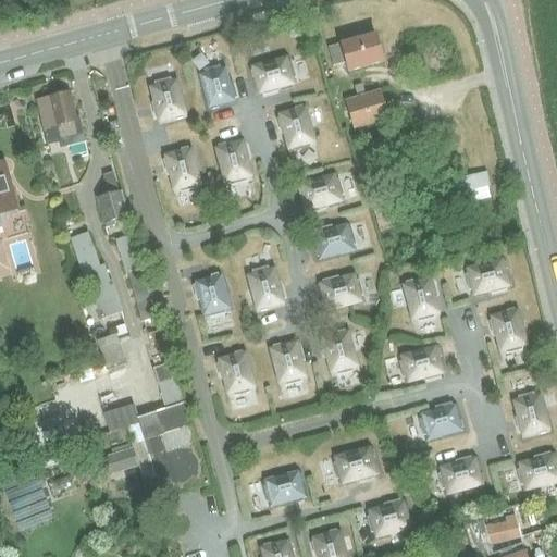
[(345,63),(348,71),(383,61),(374,34),(327,48),(333,66),(345,63)]
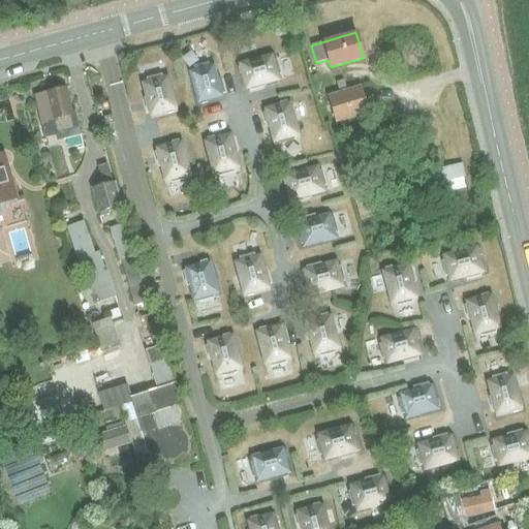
[(280,82),(273,53),(237,63),(245,91),(280,82)]
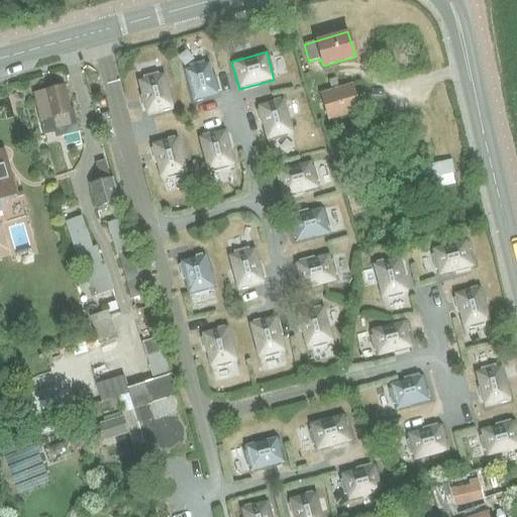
[(209,63),(184,69),(193,102),(218,95),(209,63)]
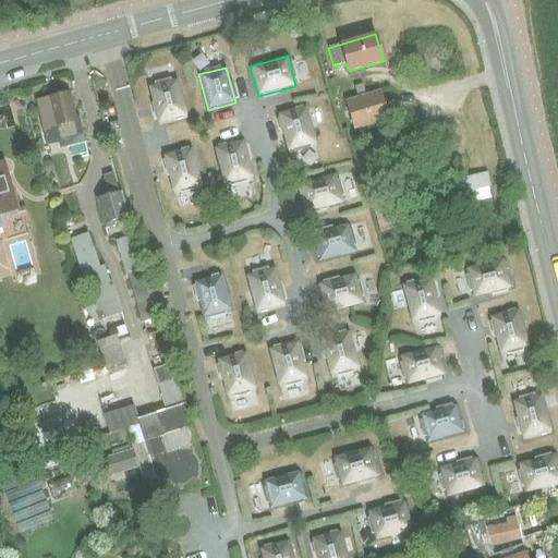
[(178,79),(147,87),(157,124),(187,117),(178,79)]
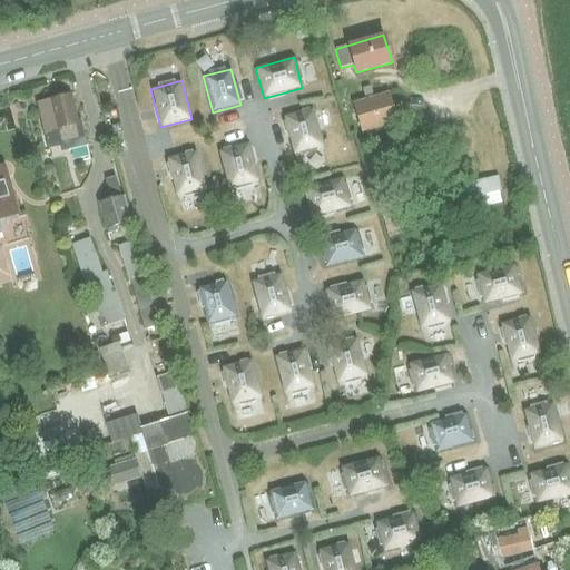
[(341,81),(334,84),(341,102),(344,101),(342,92),(344,91),(341,81)]
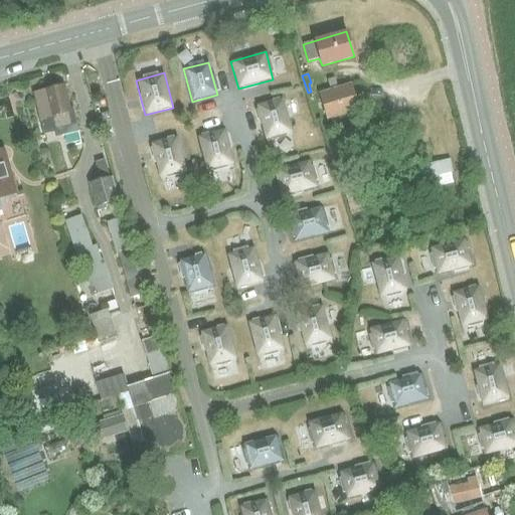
[(335,78),(327,80),(330,90),(337,88),(335,78)]
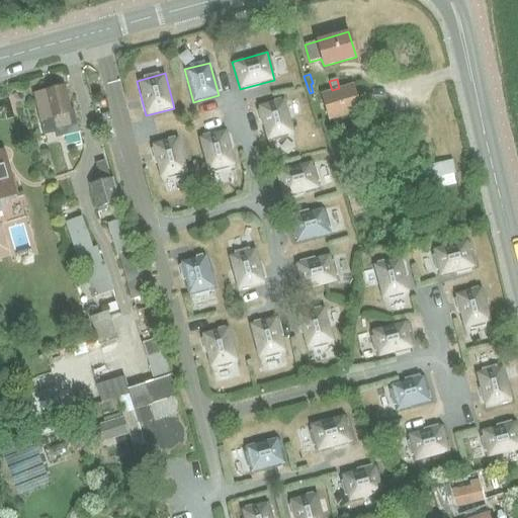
[(321,95),(329,121),(361,111),(353,85),(321,95)]
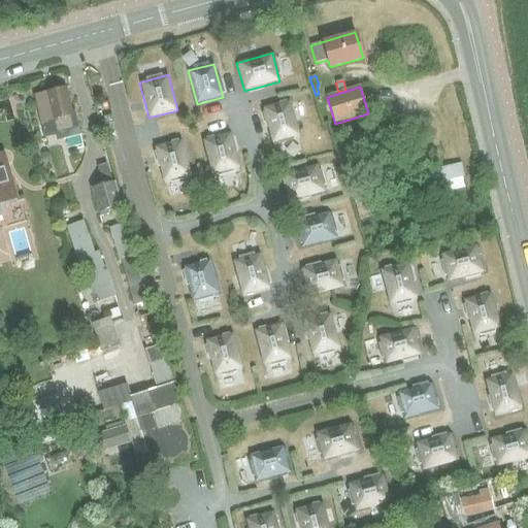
[(55,136),(56,141),(80,135),(75,111),(72,112),(66,88),(45,93),(45,94),(36,97),(43,123),(40,124),(43,139),(55,136)]
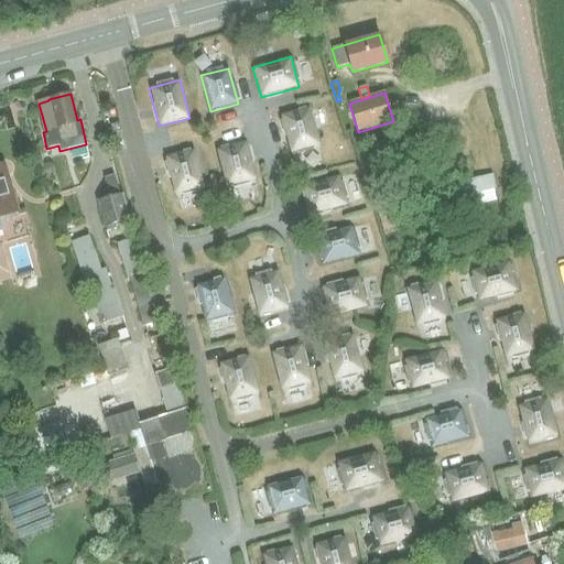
[(310,108),(280,116),(290,154),(321,145),(310,108)]
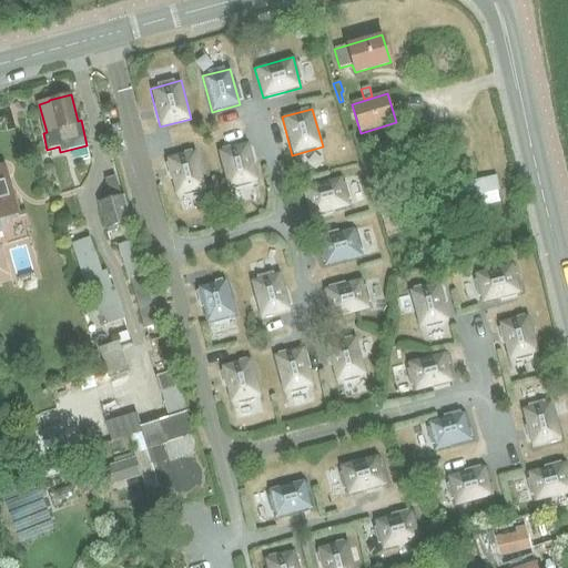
[(247,143),(216,152),(227,190),(257,181),(247,143)]
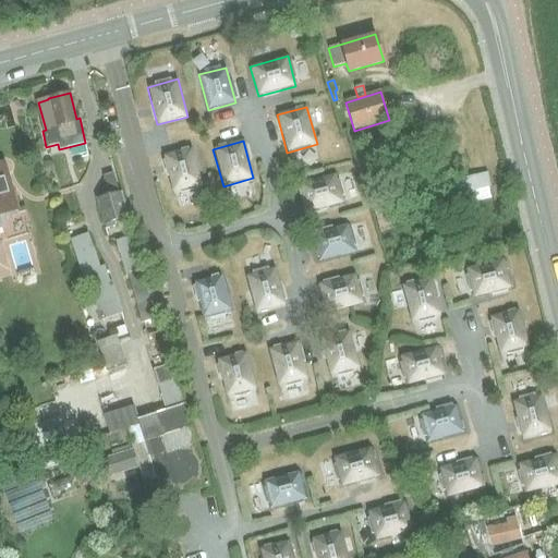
[(193,148),(162,156),(172,193),(202,185),(193,148)]
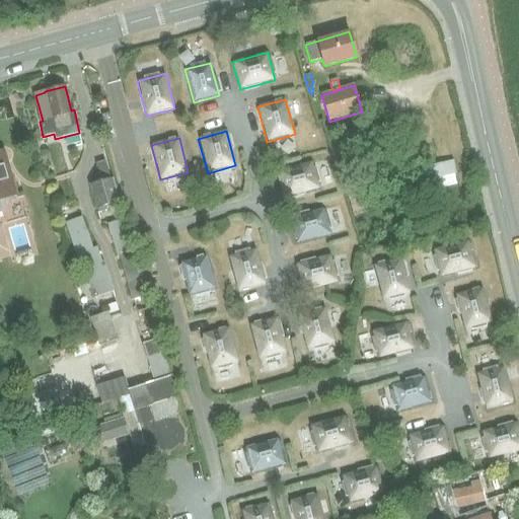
[(3,152),(0,152),(0,212),(2,212),(5,210),(6,207),(5,203),(17,200),(3,152)]
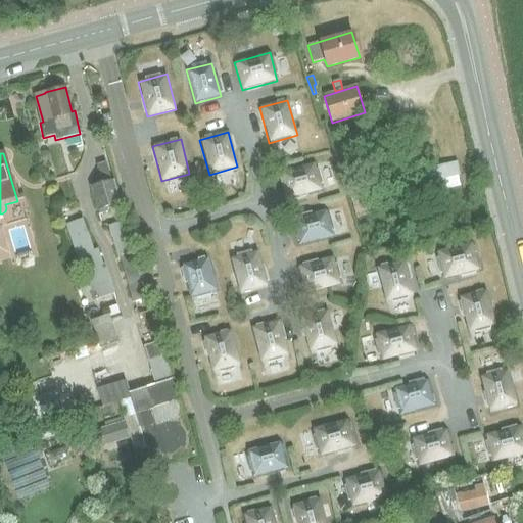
[(314,163),(279,173),(286,201),(322,191),(314,163)]
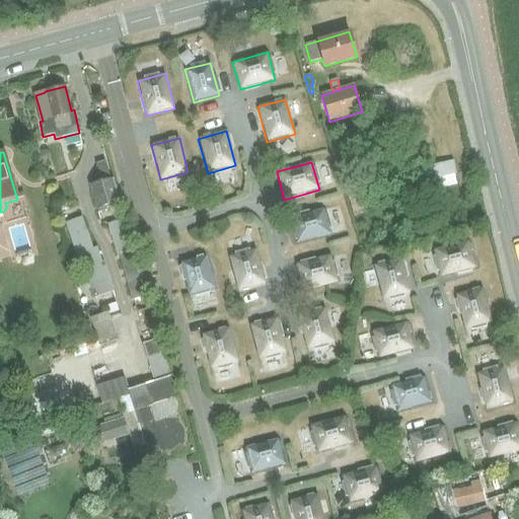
[(100,181),(89,184),(95,209),(97,209),(98,213),(106,211),(105,207),(120,203),(113,178),(110,178),(100,181)]
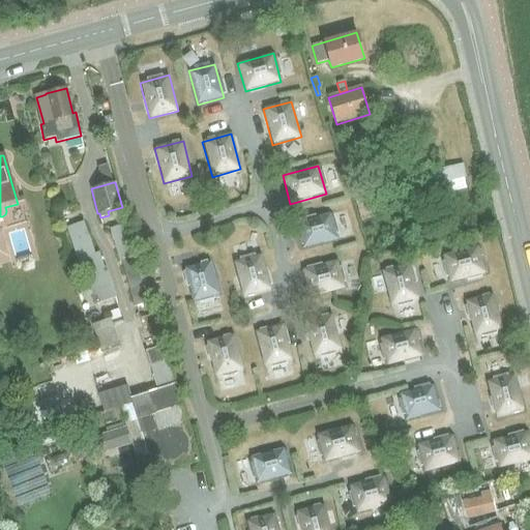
[(330,214),(297,223),(303,248),(336,240),(330,214)]
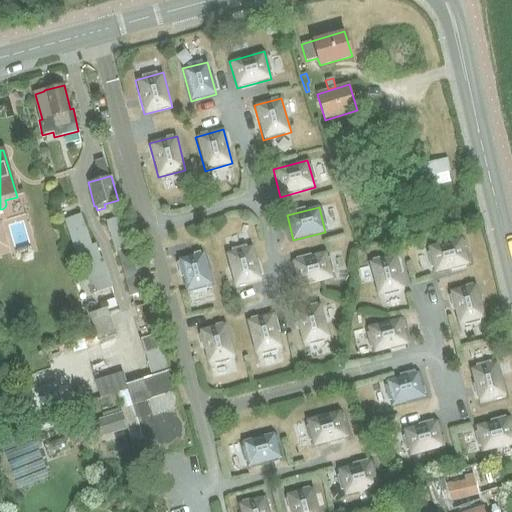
[(79,256),(91,294),(112,287),(102,258),(100,259),(95,244),(92,245),(86,228),(85,228),(80,214),(63,220),(76,257),(79,256)]
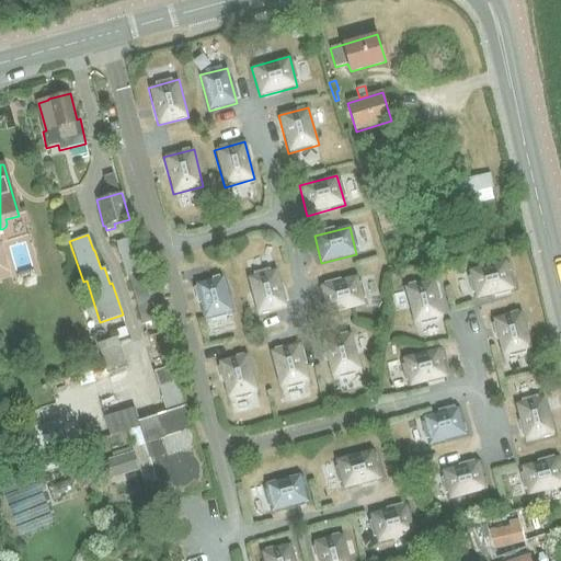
[(145,271),(134,238),(116,243),(126,276),(128,276),(142,325),(160,320),(146,271),(145,271)]
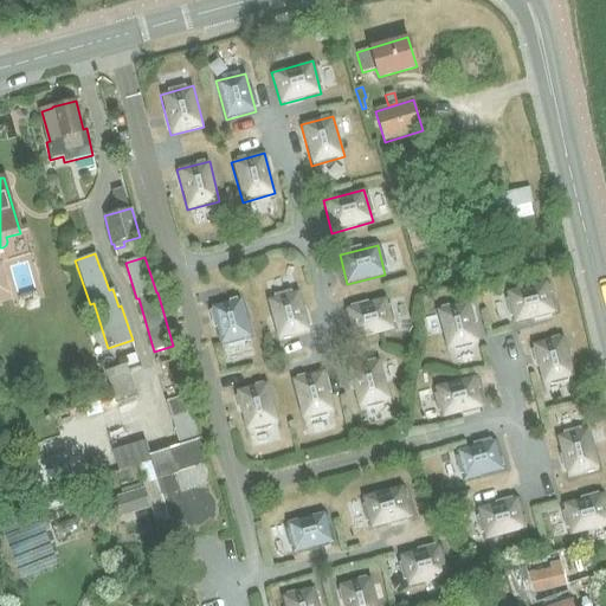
[(546,281),(505,292),(514,324),(555,313),(546,281)]
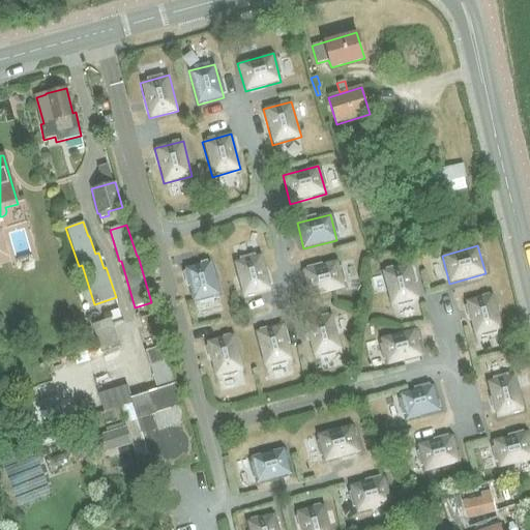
[(262,255),(233,262),(242,298),(271,290),(262,255)]
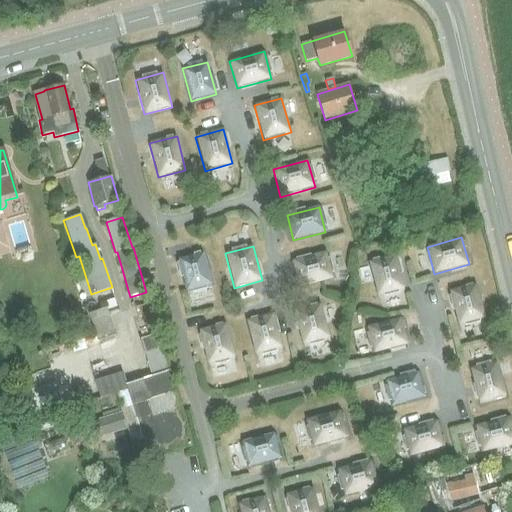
[(326,251),(291,261),(299,289),(334,279),(326,251)]
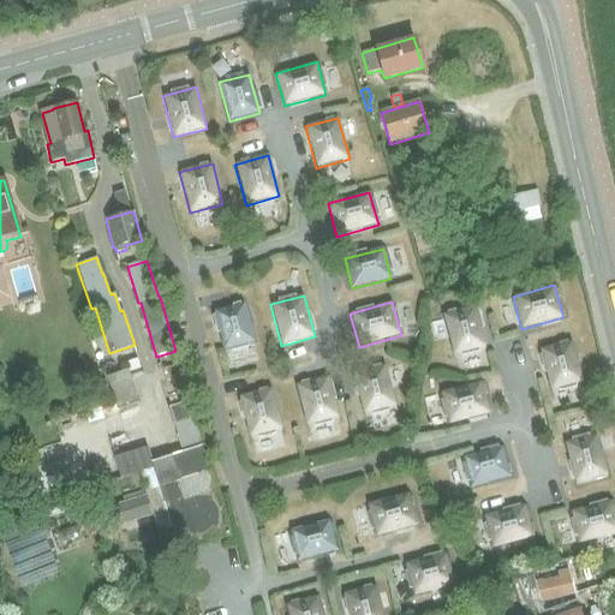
[(243,304),(213,311),(224,350),(254,342),(243,304)]
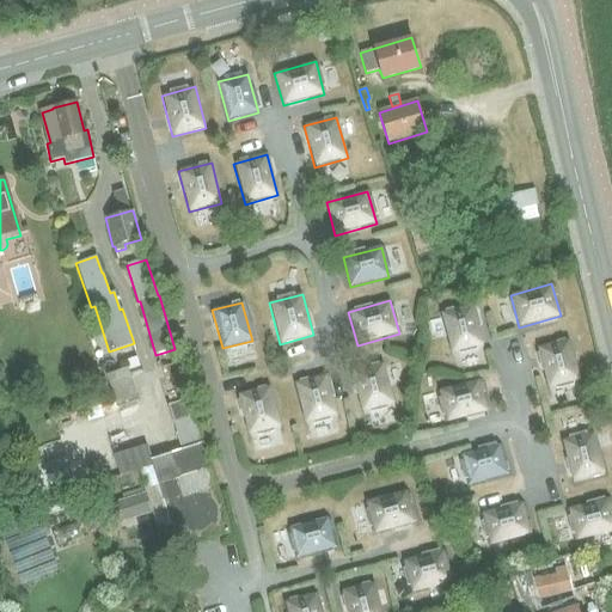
[(473,305),(440,313),(451,354),(483,346),(473,305)]
